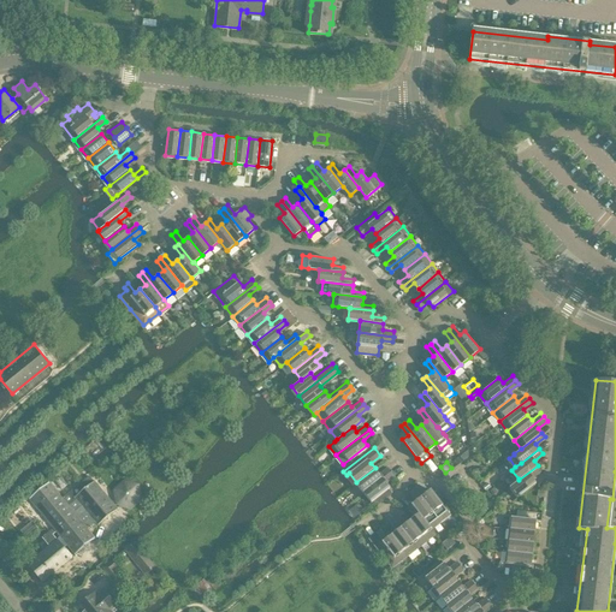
[(356,482),(363,491),(391,469),(388,465),(379,473),(375,468),(356,482)]
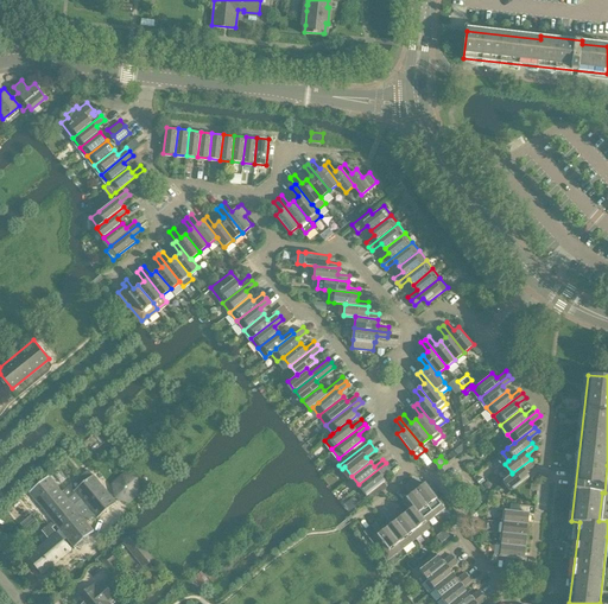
[(512,474),(512,472),(504,479),(511,490),(529,475),(525,470),(533,463),(531,459),(512,474)]
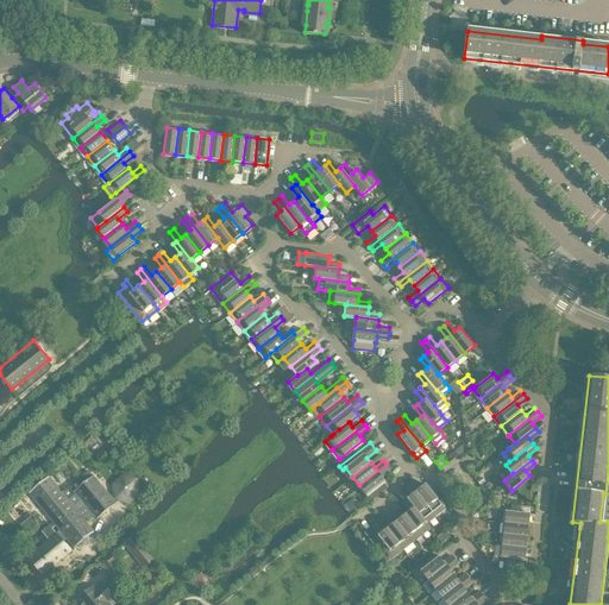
[(387,464),(359,485),(368,495),(385,480),(381,476),(390,468),(387,464)]
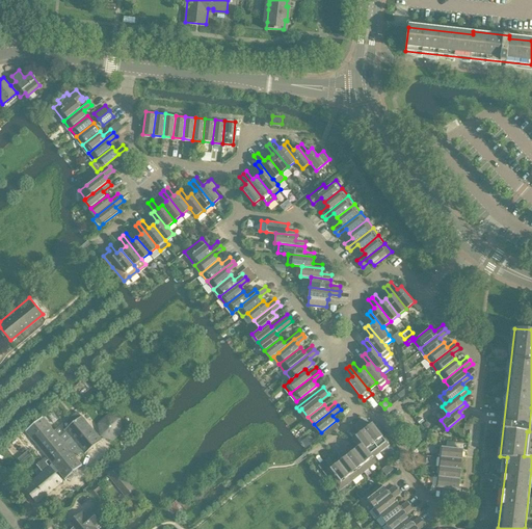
[(77,410),(53,429),(75,455),(82,450),(84,452),(101,439),(81,414),(81,415),(77,410)]
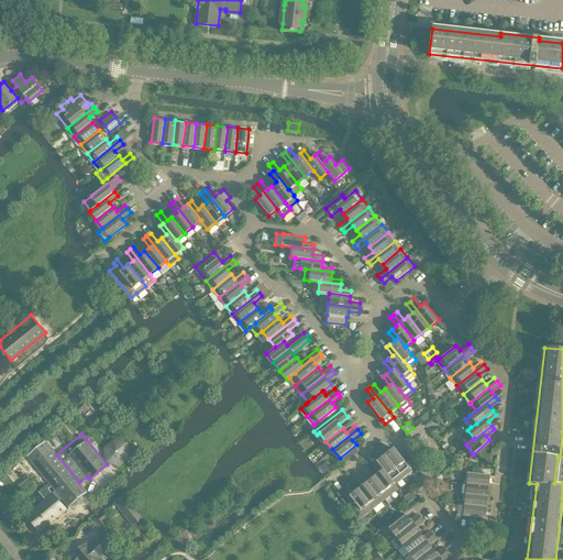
[(105,448),(107,460),(120,463),(129,456),(127,442),(114,439),(105,448)]
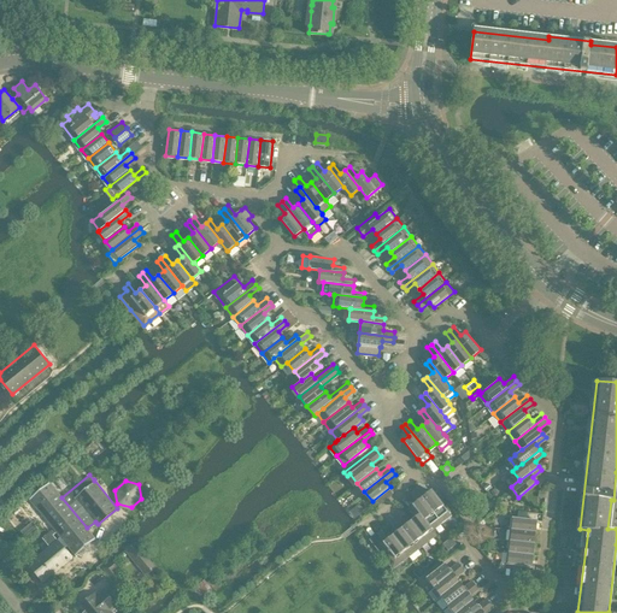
[(62,497),(48,482),(29,497),(54,528),(75,553),(95,537),(87,528),(62,497)]
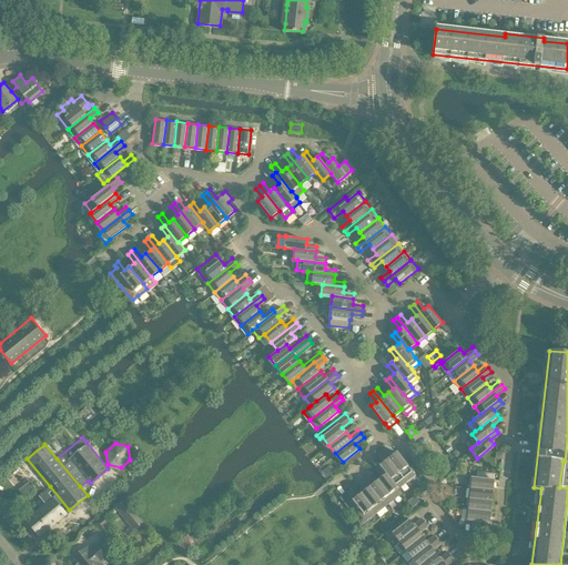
[(386,446),(382,449),(407,481),(416,474),(412,470),(397,451),(393,454),(386,446)]
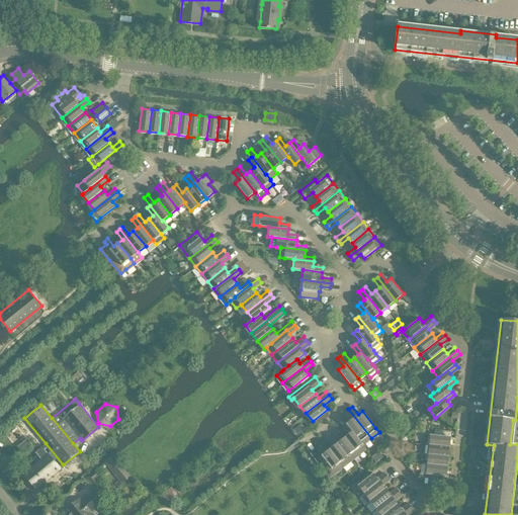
[(348,409),(345,412),(351,420),(347,423),(360,440),(364,444),(371,438),(348,409)]
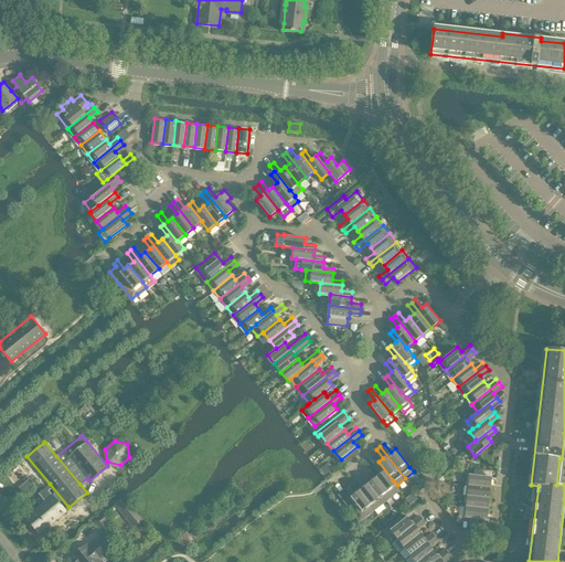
[(379,462),(374,464),(381,473),(376,476),(391,495),(400,488),(397,485),(393,480),(379,462)]
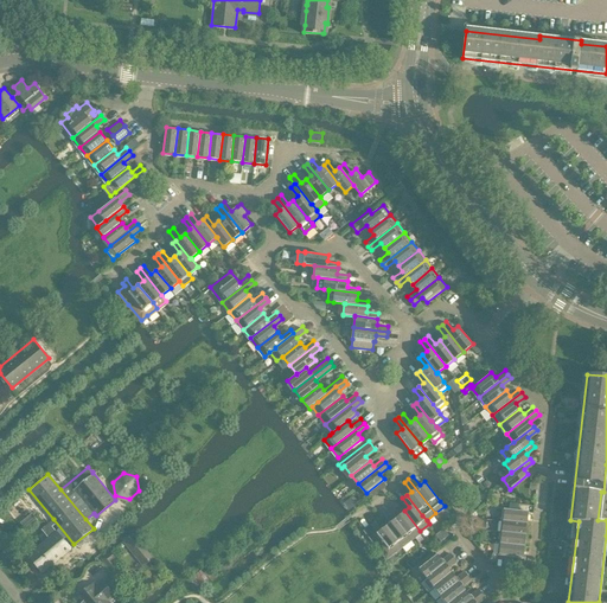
[(393,506),(388,510),(411,538),(420,531),(404,511),(400,514),(393,506)]
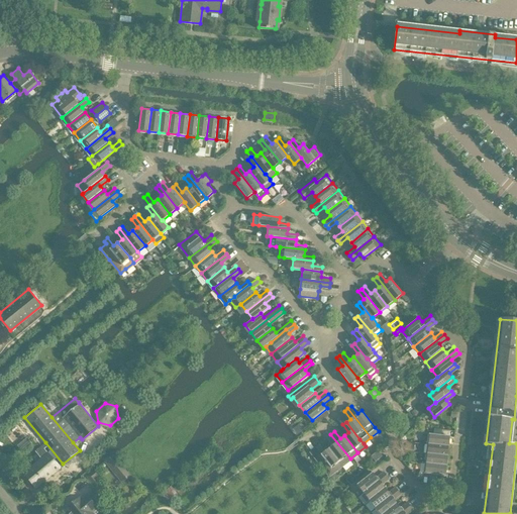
[(428,432),(427,442),(449,444),(450,434),(428,432)]
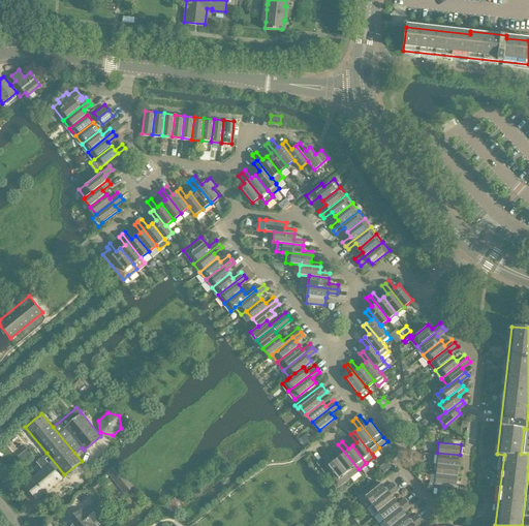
[(338,444),(335,446),(341,455),(337,458),(350,475),(359,469),(338,444)]
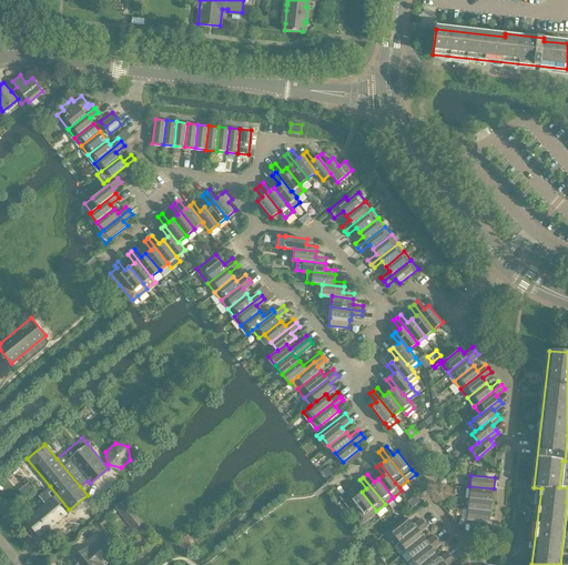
[(469,486),(468,496),(492,500),(494,488),(469,486)]
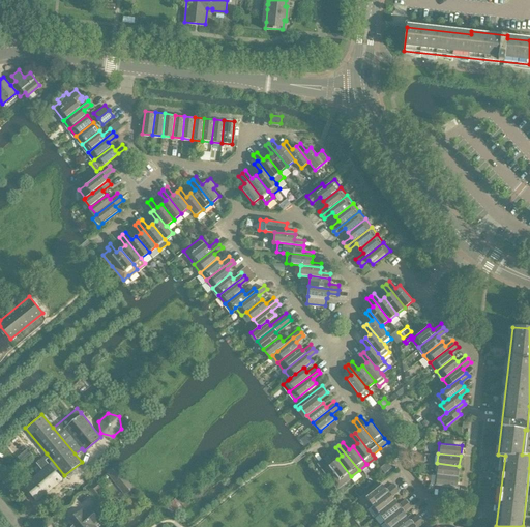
[(45,455),(36,462),(42,469),(25,484),(37,499),(61,478),(46,459),(47,458),(45,455)]
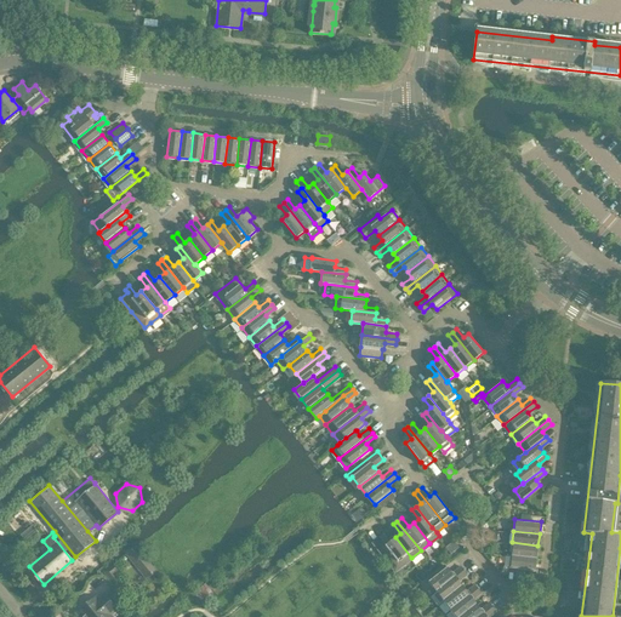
[(382,540),(376,544),(396,570),(411,558),(396,537),(391,541),(383,532),(379,536),(382,540)]
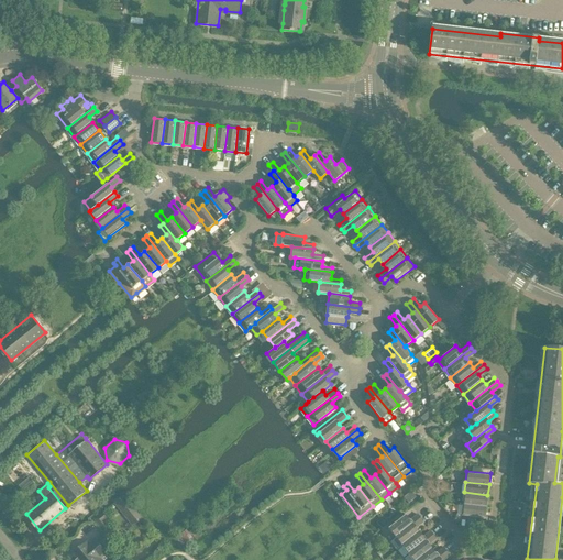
[(464,492),(463,503),(486,505),(487,495),(464,492)]
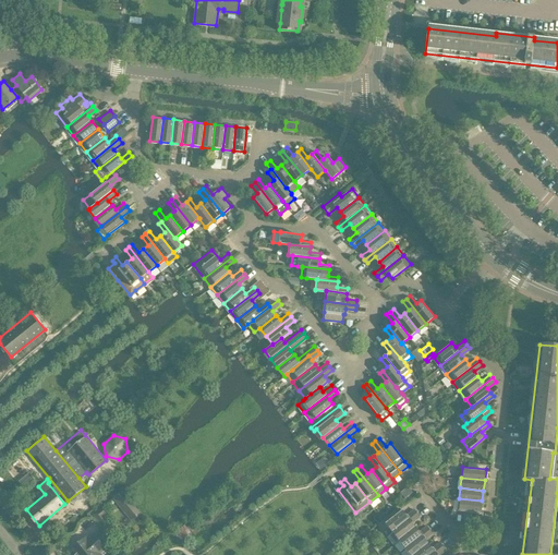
[(141,511),(122,490),(117,495),(114,492),(111,494),(113,497),(116,495),(134,517),(141,511)]
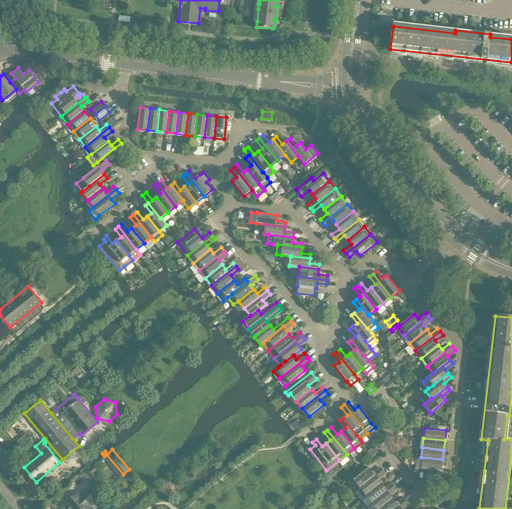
[(442,459),(421,457),(419,467),(441,470),(442,459)]
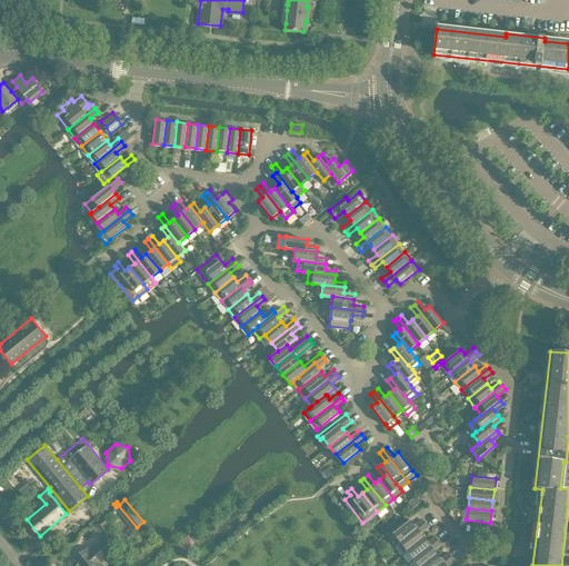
[(109,520),(106,516),(97,523),(100,527),(109,520)]
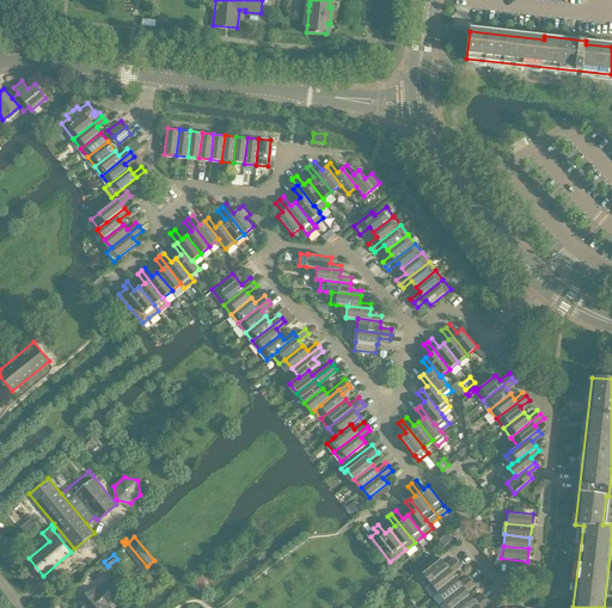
[(420,569),(430,582),(458,560),(454,556),(445,563),(441,558),(440,558),(438,554),(420,569)]
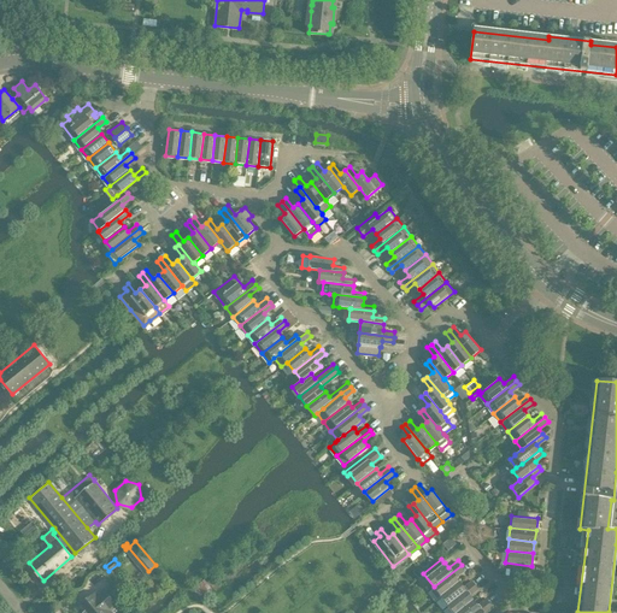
[(435,600),(441,595),(459,581),(456,576),(464,569),(462,565),(434,587),(428,591),(435,600)]
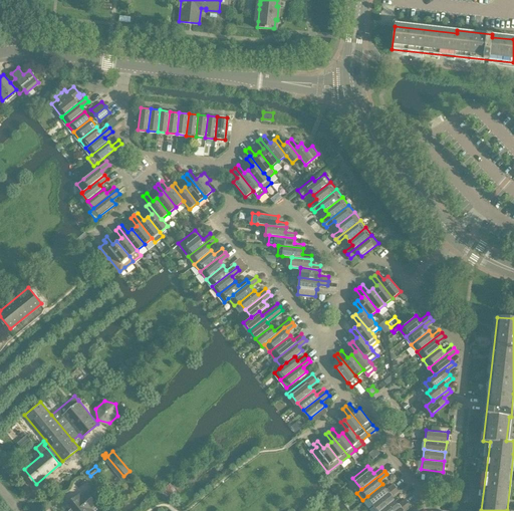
[(367,496),(373,504),(397,486),(394,483),(386,489),(382,484),(367,496)]
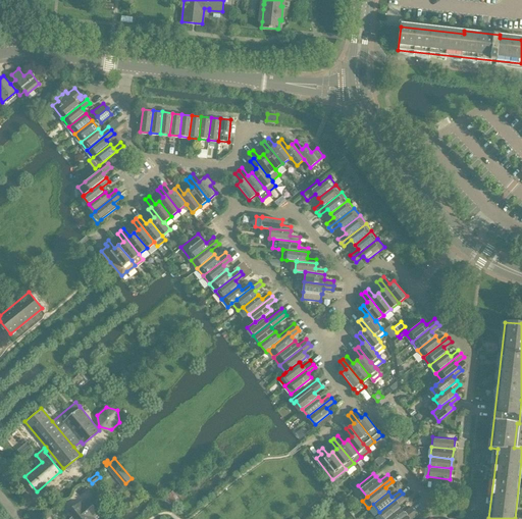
[(379,512),(383,518),(385,518),(401,508),(398,504),(405,498),(403,494),(379,512)]
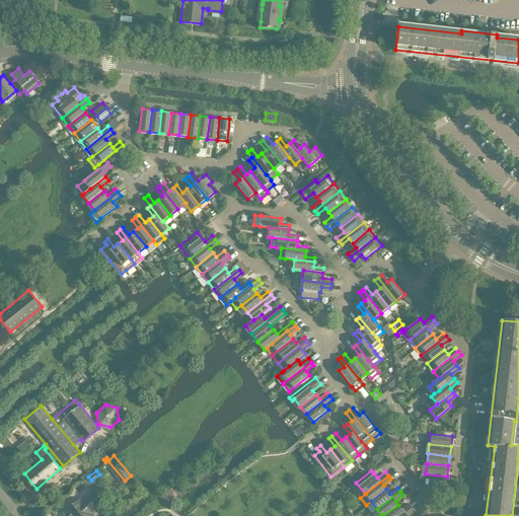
[(65,511),(66,510),(70,515),(91,515),(93,515),(93,514),(92,514),(91,513),(97,508),(87,496),(81,501),(80,499),(80,498),(65,510),(65,511)]
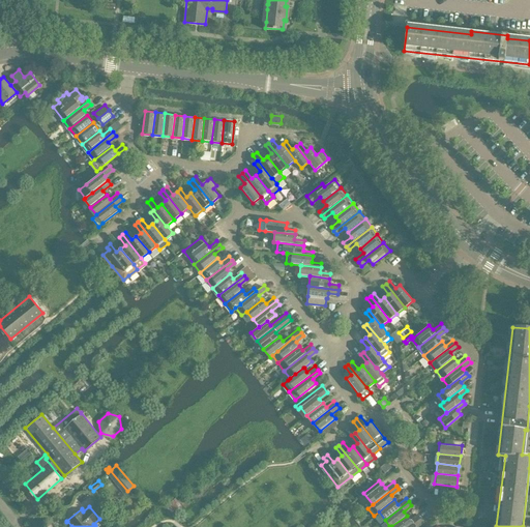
[(391,526),(407,526),(420,517),(418,514),(410,520),(407,516),(391,526)]
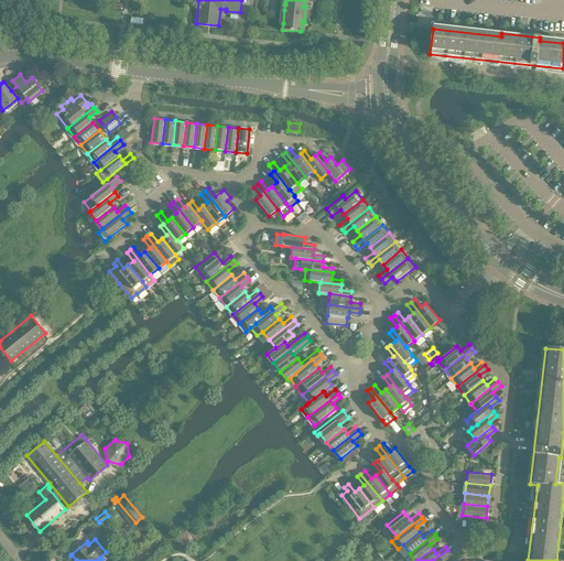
[(433,560),(442,560),(443,560),(451,554),(447,550),(433,560)]
